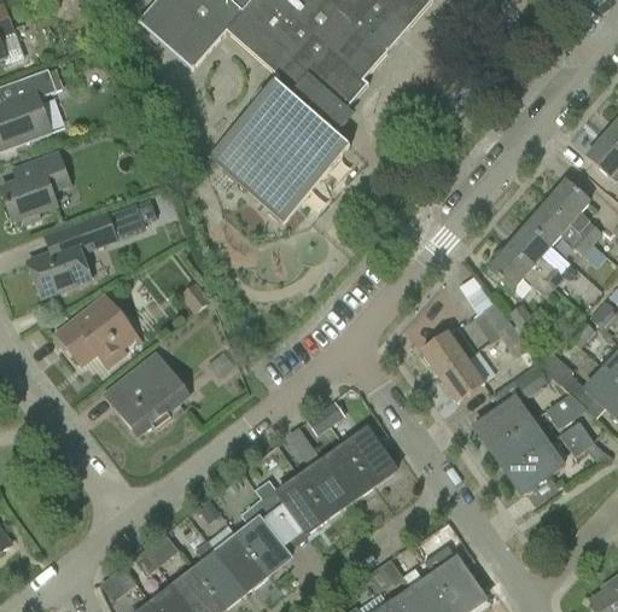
[(155,0),(138,19),(191,66),(225,29),(277,75),(243,114),(319,180),(350,145),(325,122),(339,105),(344,109),(367,83),(367,85),(368,82),(367,81),(363,79),(386,51),(377,42),(391,25),(388,23),(394,16),(407,28),(431,0),(155,0)]
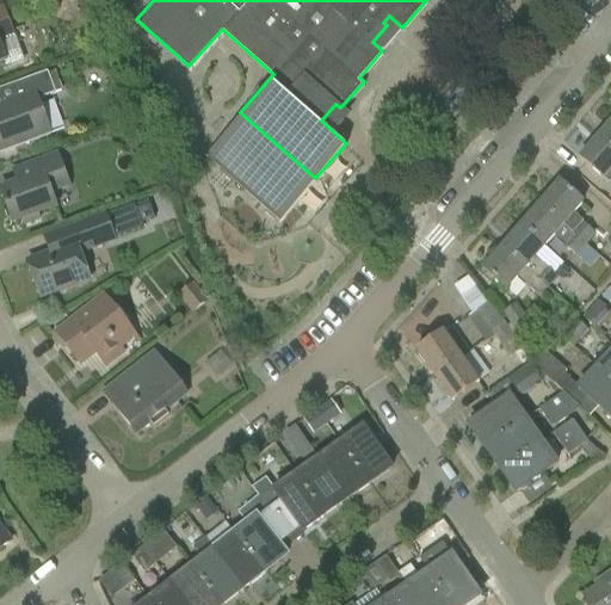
[(25,59),(14,26),(5,1),(0,2),(0,54),(1,54),(6,66),(25,59)]
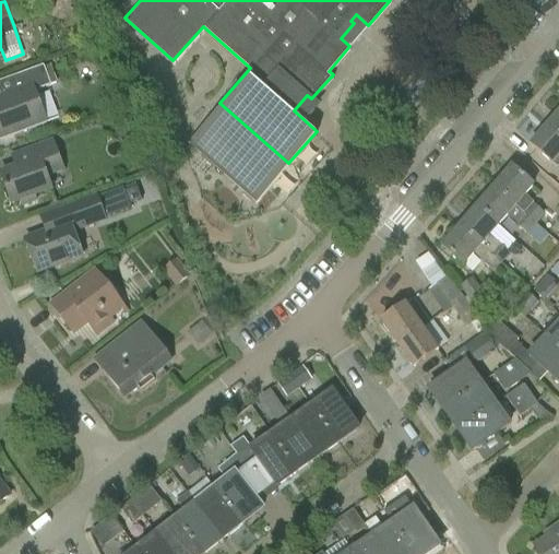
[(45,63),(44,61),(16,72),(22,85),(0,93),(0,134),(48,118),(36,86),(58,79),(50,61),(45,63)]
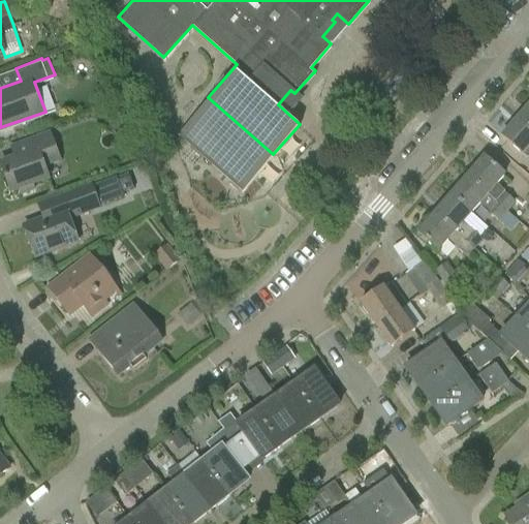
[(208,97),(178,132),(242,189),(273,154),(208,97)]
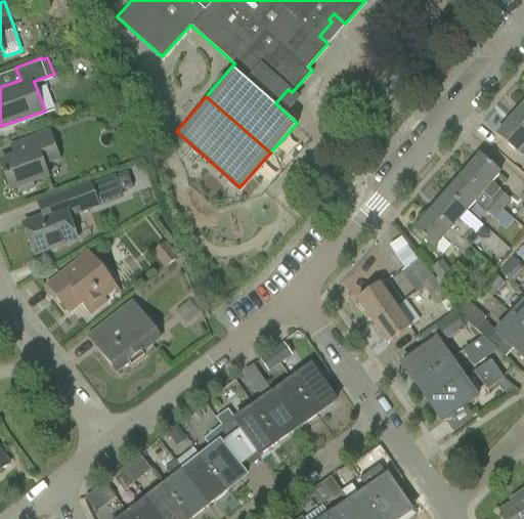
[(523,100),(513,114),(523,123),(523,100)]
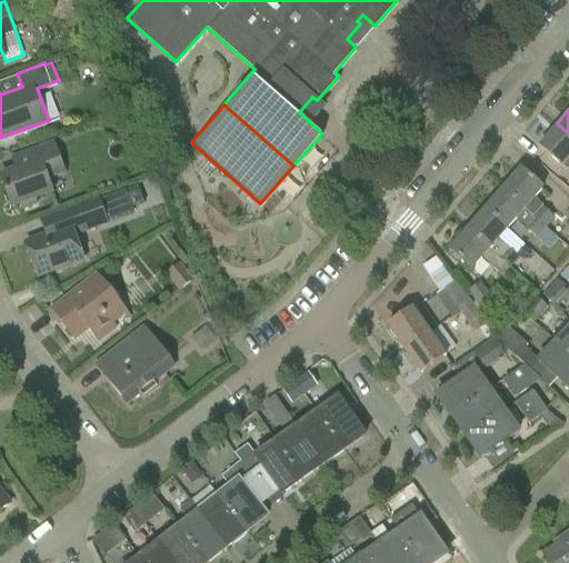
[(568,133),(557,123),(540,143),(567,167),(568,163),(568,133)]
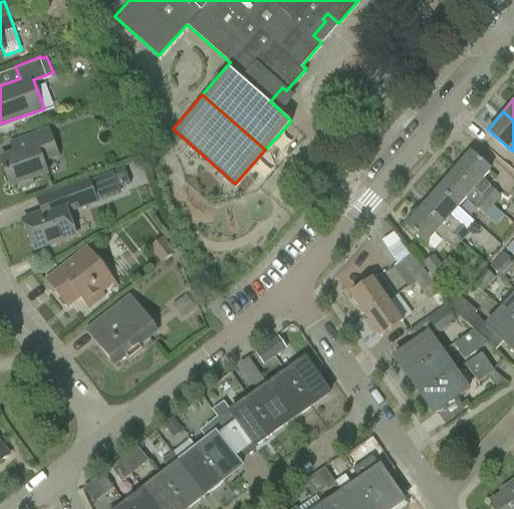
[(35,182),(32,173),(48,167),(44,155),(59,149),(49,122),(30,130),(35,142),(2,154),(12,181),(16,179),(20,187),(35,182)]
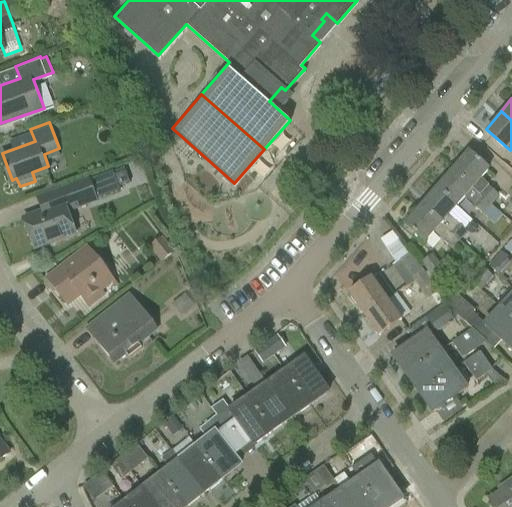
[(467,149),(451,168),(497,209),(498,208),(490,202),(499,192),(488,183),(489,182),(480,175),(487,167),(467,149)]
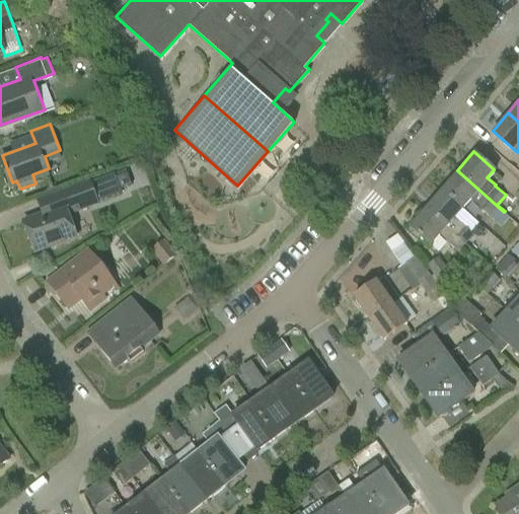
[(457,170),(441,189),(461,207),(470,197),(498,220),(504,212),(457,170)]
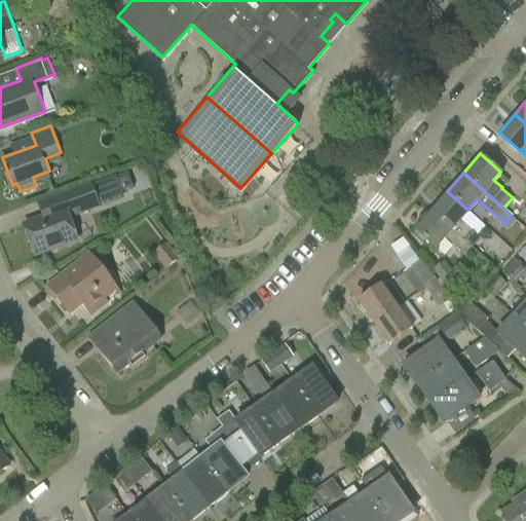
[(70,211),(100,199),(92,179),(62,190),(67,203),(26,219),(37,250),(79,233),(70,211)]
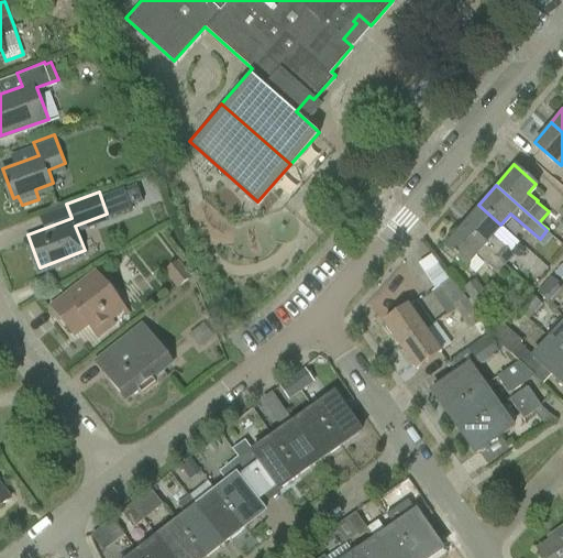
[(478,205),(461,225),(505,262),(515,252),(493,233),(500,225),(478,205)]
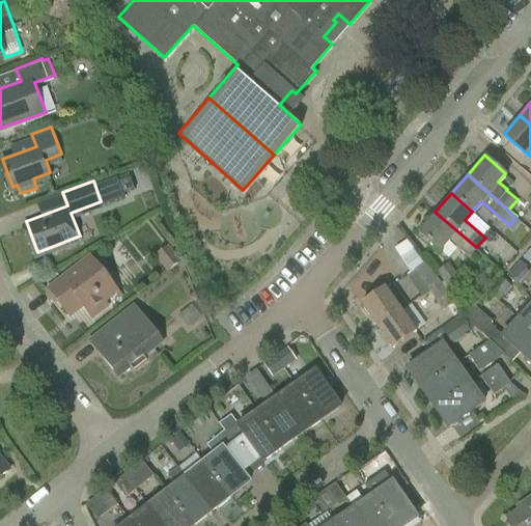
[(476,247),(435,212),(418,230),(440,249),(450,238),(470,255),(476,247)]
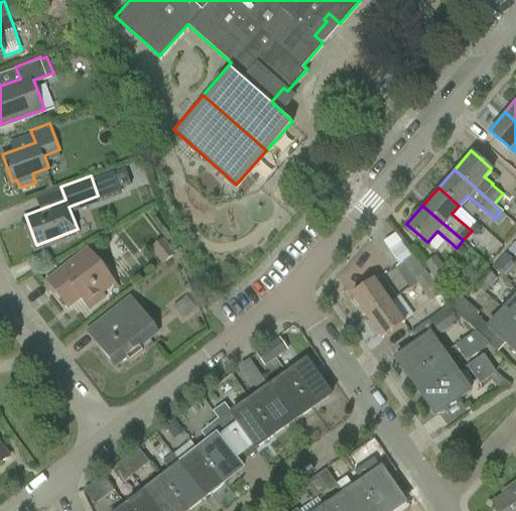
[(409,285),(428,271),(414,250),(412,251),(402,237),(388,246),(399,261),(395,264),(409,285)]
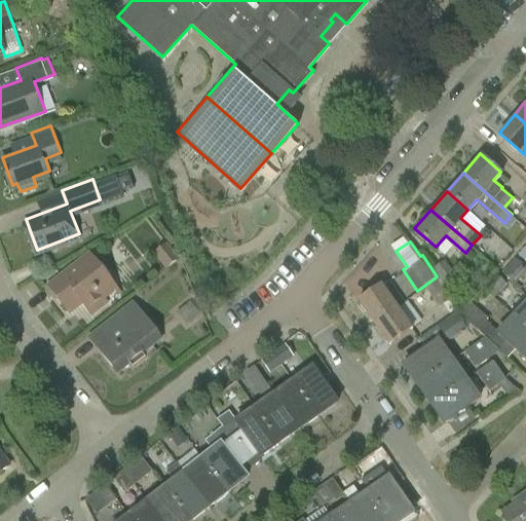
[(180,255),(170,243),(155,254),(165,266),(180,255)]
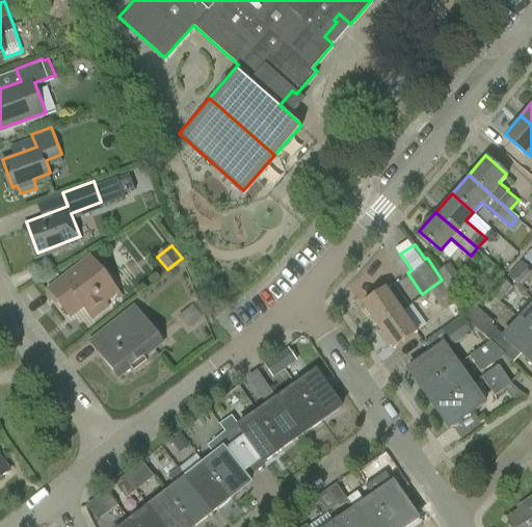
[(92,312),(121,290),(91,253),(51,286),(71,311),(83,300),(92,312)]
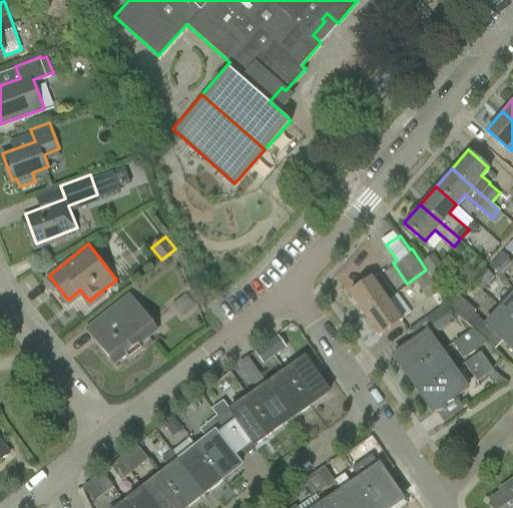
[(512,260),(512,258),(503,248),(490,263),(501,274),(512,260)]
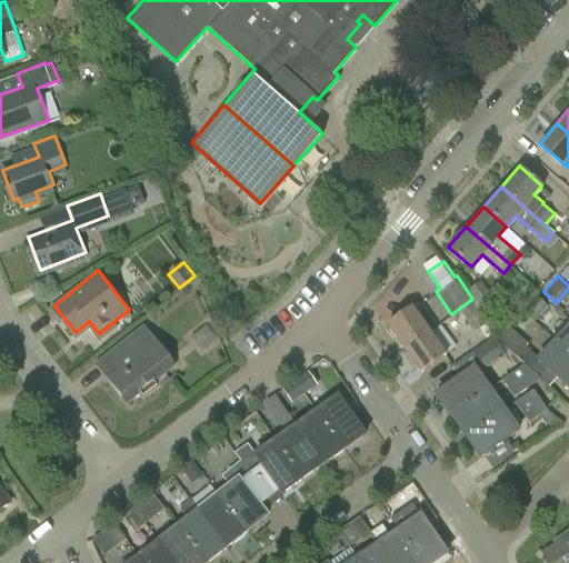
[(500,305),(482,279),(469,288),(486,313),(500,305)]
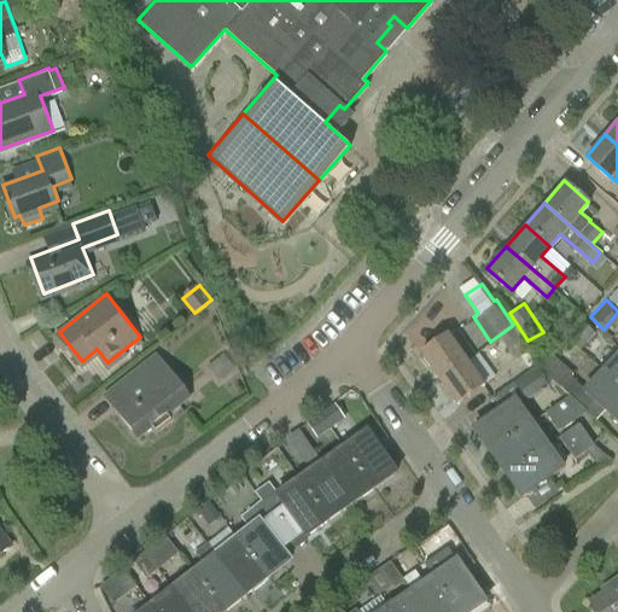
[(579,345),(594,328),(581,316),(565,333),(579,345)]
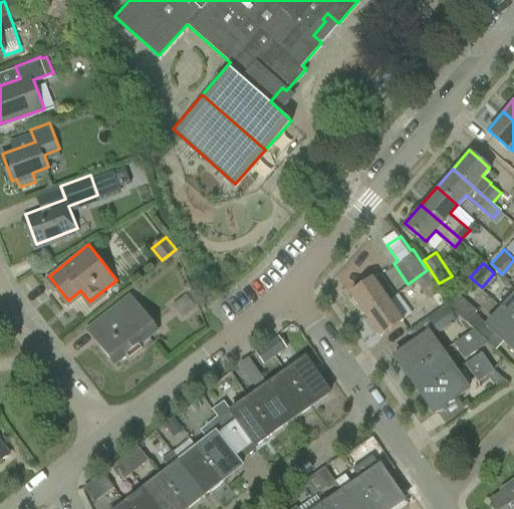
[(427,270),(408,284),(408,285),(417,279),(429,297),(440,289),(427,270)]
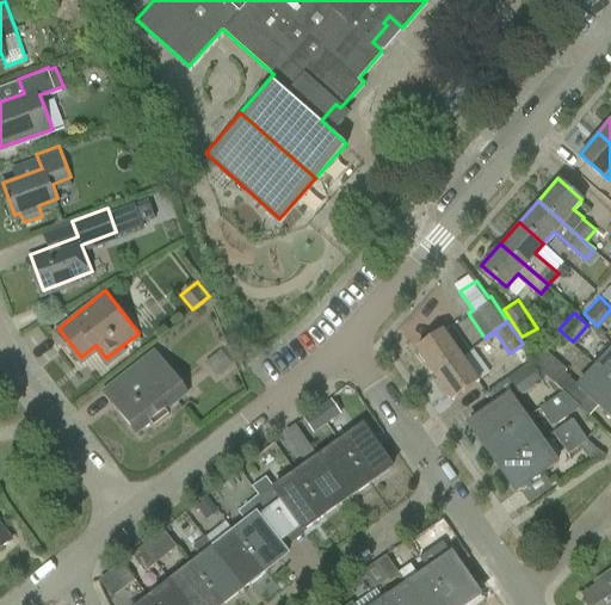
[(434,372),(461,353),(443,328),(417,347),(434,372)]
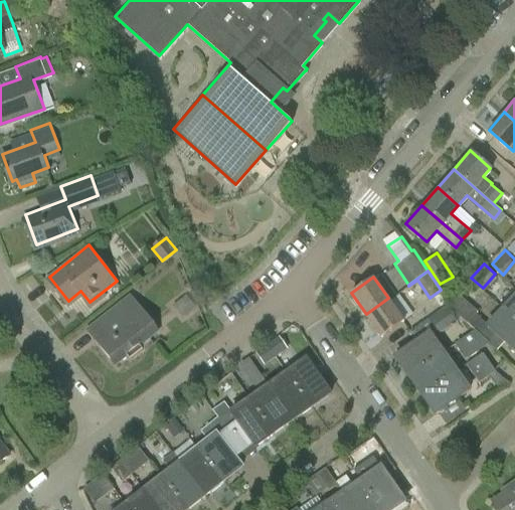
[(514,287),(514,286),(500,302),(504,305),(502,307),(514,318),(514,287)]
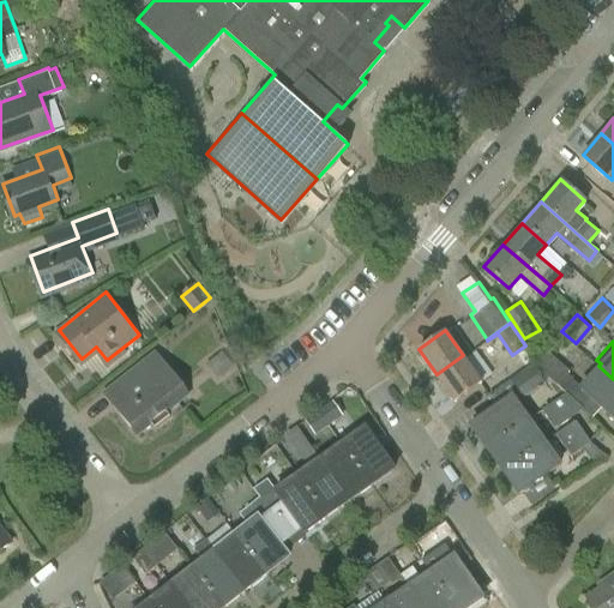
[(139,381),(115,401),(137,429),(152,417),(155,422),(170,410),(167,405),(188,389),(156,348),(130,368),(139,381)]
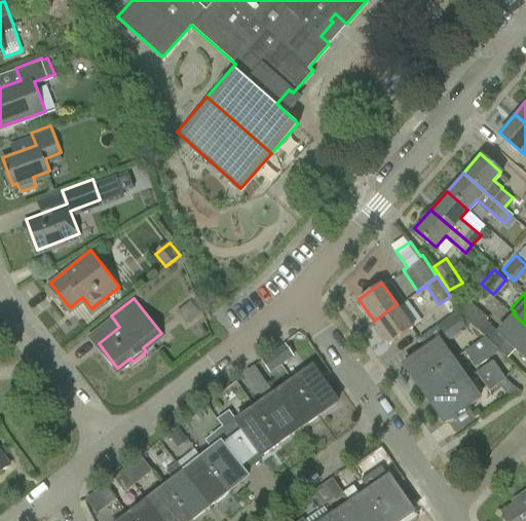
[(459,310),(477,327),(486,318),(488,315),(471,298),(459,310)]
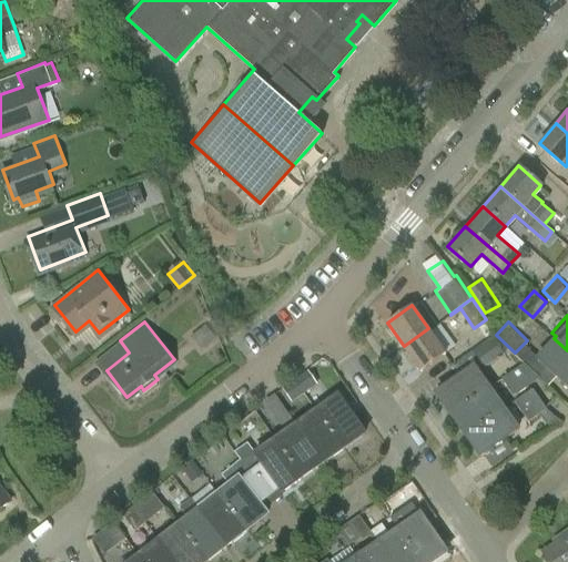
[(428,328),(404,346),(421,369),(445,353),(428,328)]
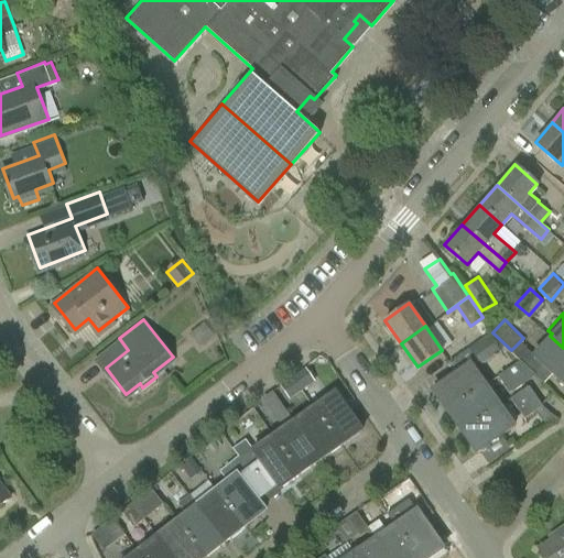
[(467,346),(477,359),(479,362),(499,349),(487,331),(467,346)]
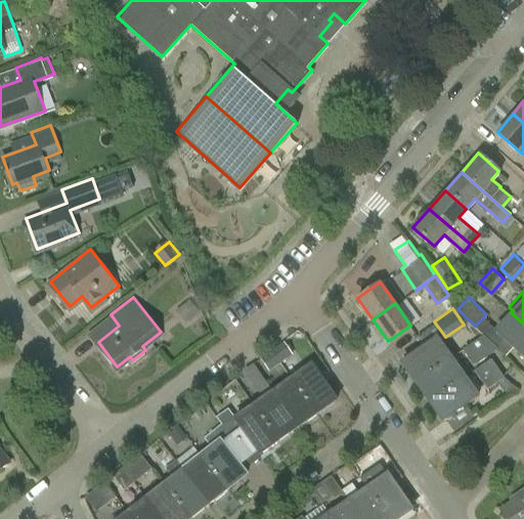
[(523,323),(511,312),(496,328),(514,345),(513,346),(523,355),(523,323)]
